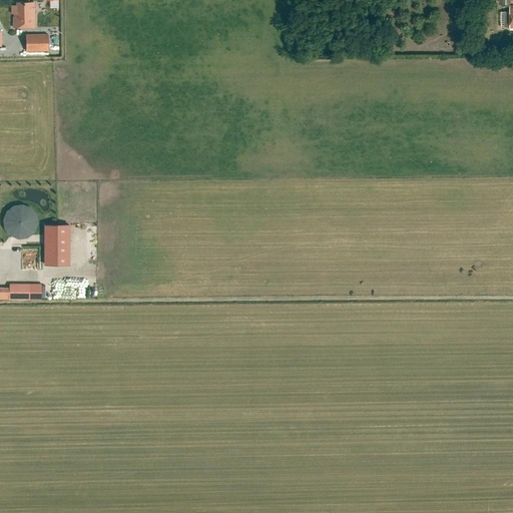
[(35,27),(35,3),(18,3),(18,6),(13,6),(13,13),(16,13),(16,17),(15,17),(14,27),(35,27)]
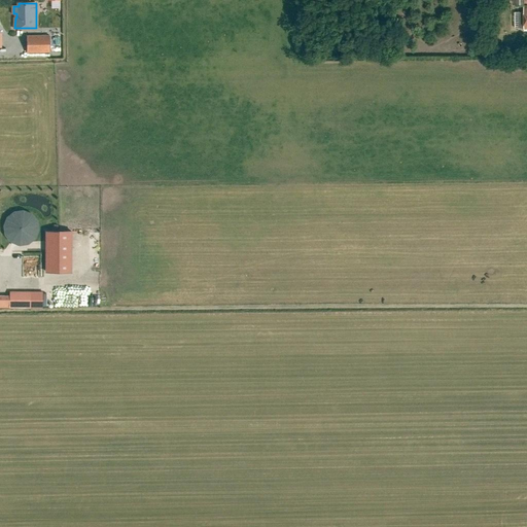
[(49,36),(27,36),(27,53),(49,54),(49,36)]
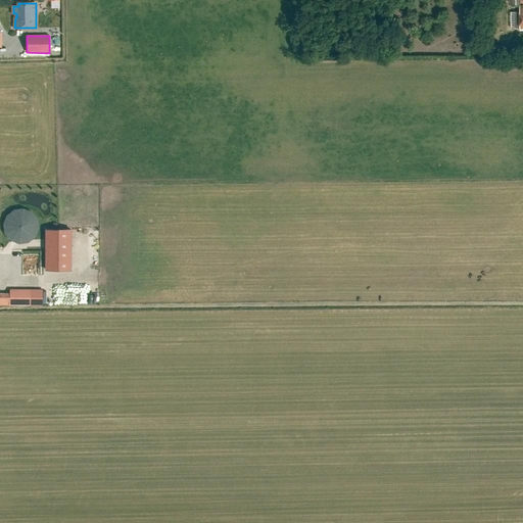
[(9,205),(0,227),(0,234),(27,246),(39,219),(9,205)]
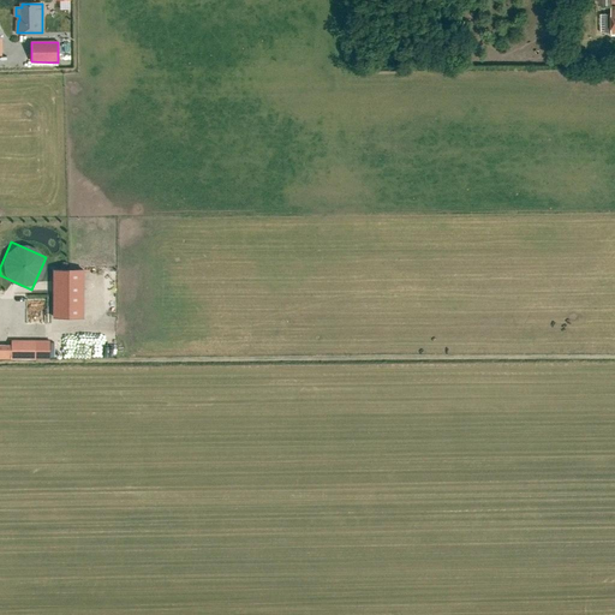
[(49,317),(82,317),(82,268),(49,269),(49,317)]
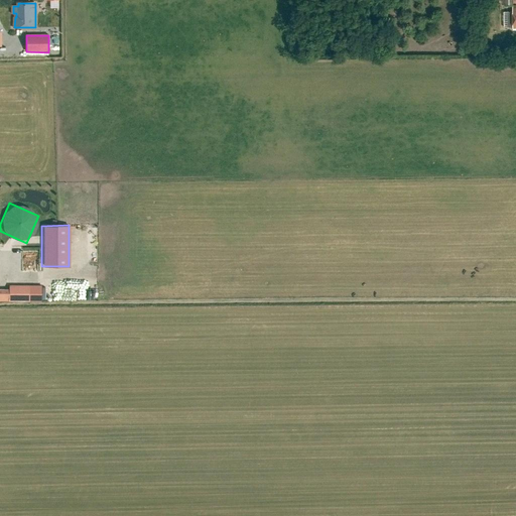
[(30,285),(9,286),(9,300),(30,300),(30,285)]
